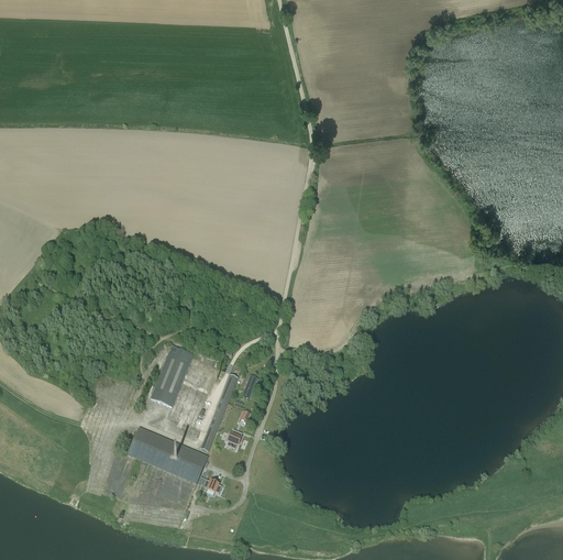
[(194,353),(172,344),(151,397),(173,406),(194,353)]
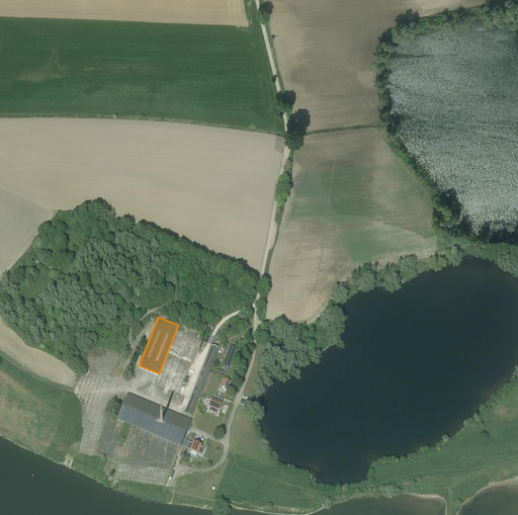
[(192,392),(199,394),(219,346),(211,343),(192,392)]
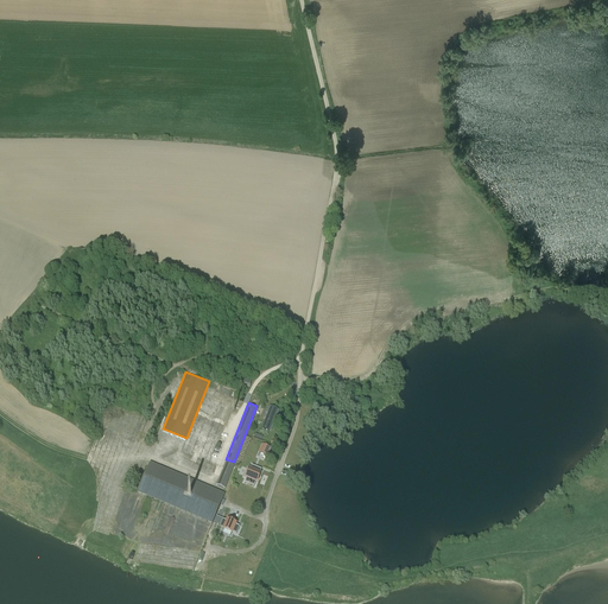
[(261,425),(270,427),(278,406),(270,404),(261,425)]
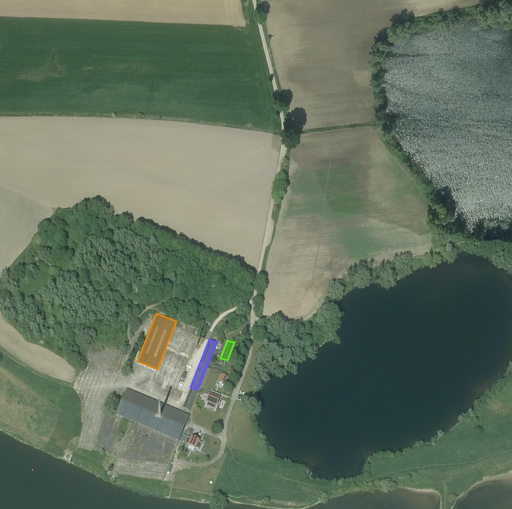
[(221,372),(218,378),(225,381),(228,375),(221,372)]
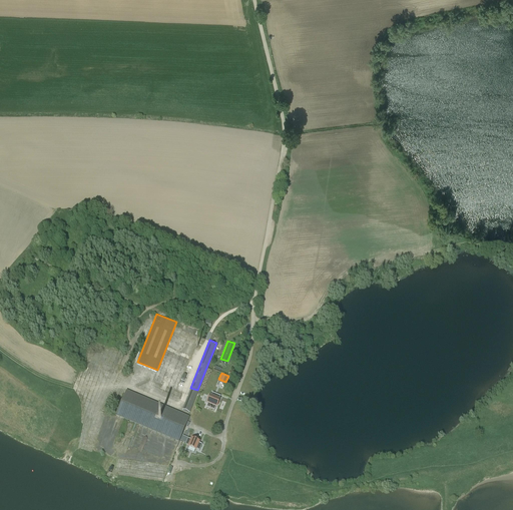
[(189,415),(126,388),(115,413),(179,440),(189,415)]
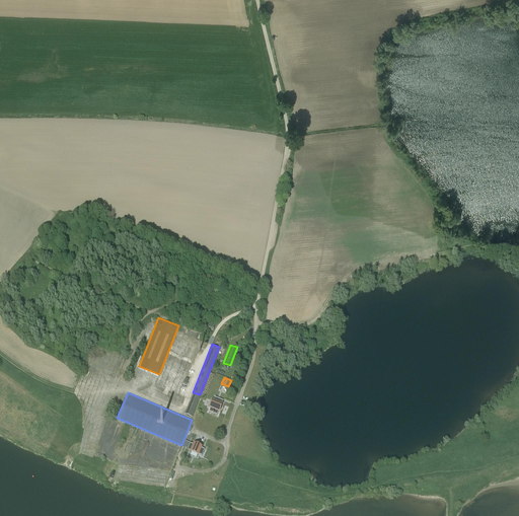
[(213,412),(214,411),(217,413),(223,397),(222,398),(220,398),(221,396),(215,394),(213,398),(212,397),(209,404),(211,404),(209,409),(213,411),(212,411),(213,412)]
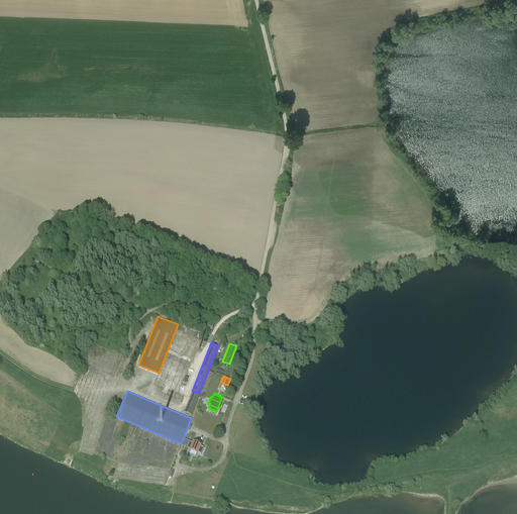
[(190,438),(187,445),(201,451),(204,444),(200,443),(200,442),(194,439),(193,440),(190,438)]
